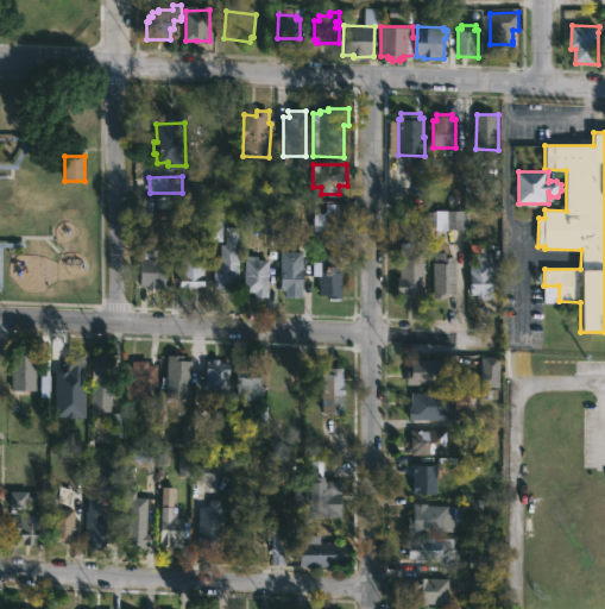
[(483,180),(472,179),(471,194),(481,194),(483,180)]
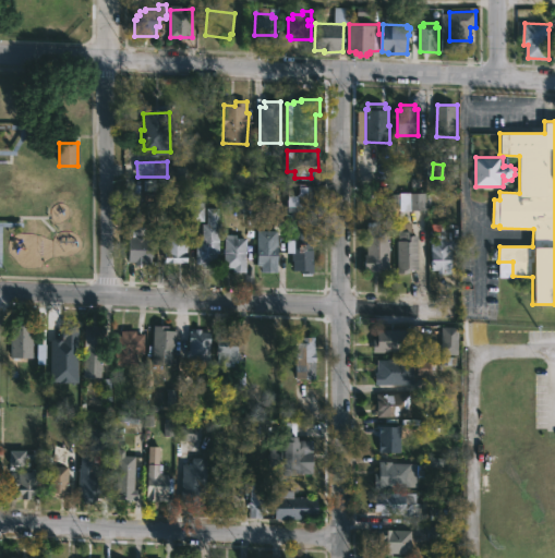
[(320,186),(320,220),(291,220),(291,213),(286,213),(287,195),(294,196),(298,193),(299,186),(320,186)]
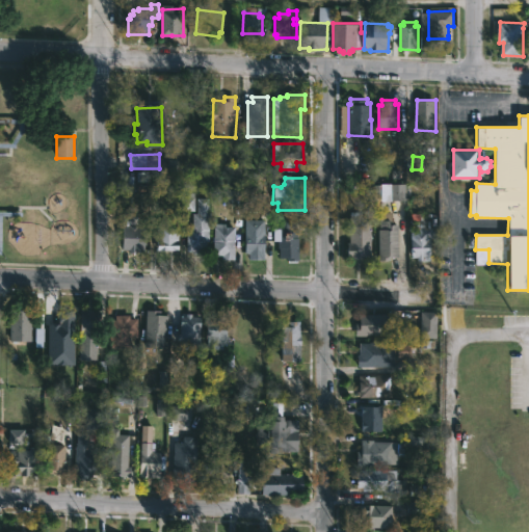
[(407,184),(382,185),(384,201),(407,201),(407,184)]
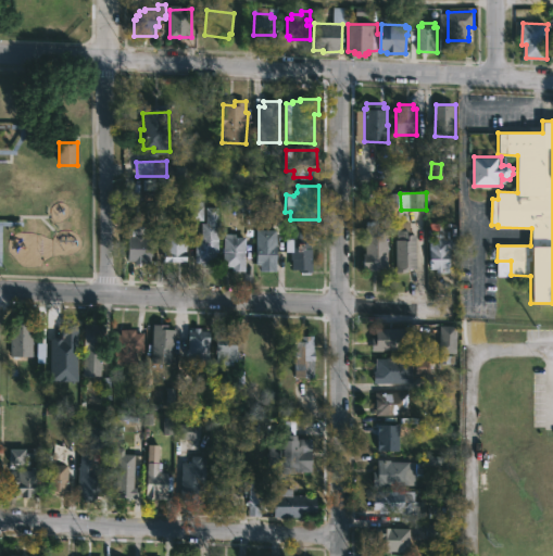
[(238,214),(252,214),(253,199),(239,199),(238,214)]
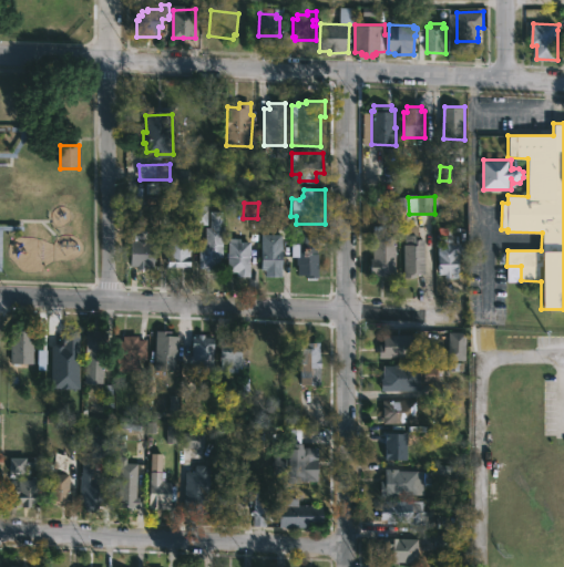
[(209,226),(209,206),(196,206),(196,225),(209,226)]
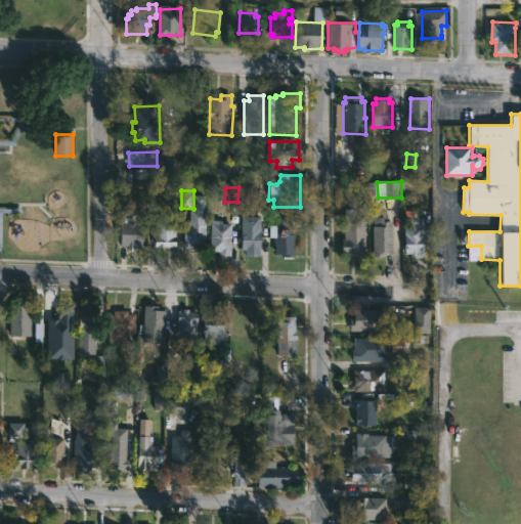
[(207,194),(208,250),(191,250),(191,248),(185,248),(184,223),(185,222),(191,222),(191,210),(196,210),(196,194),(207,194)]
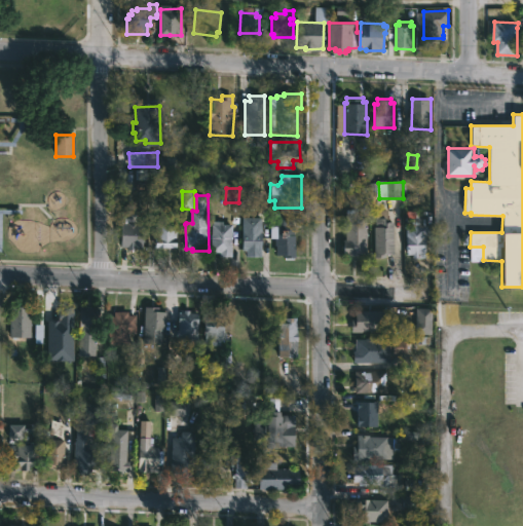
[(384,205),(384,210),(388,210),(388,222),(395,222),(394,254),(385,254),(385,258),(375,258),(375,226),(377,218),(377,209),(379,209),(379,204),(384,205)]
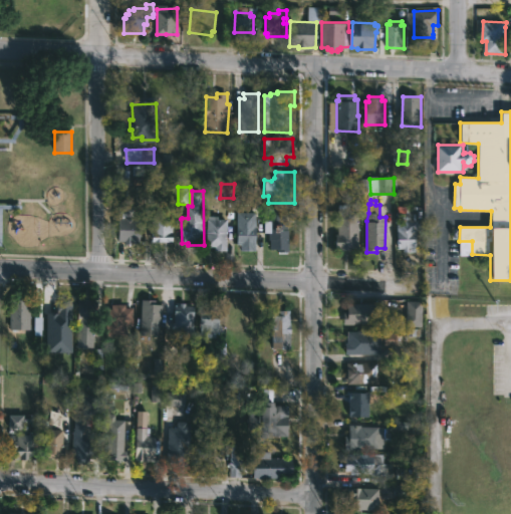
[(348,204),(348,209),(358,210),(358,250),(335,249),(335,234),(338,234),(338,209),(340,209),(340,204),(348,204)]
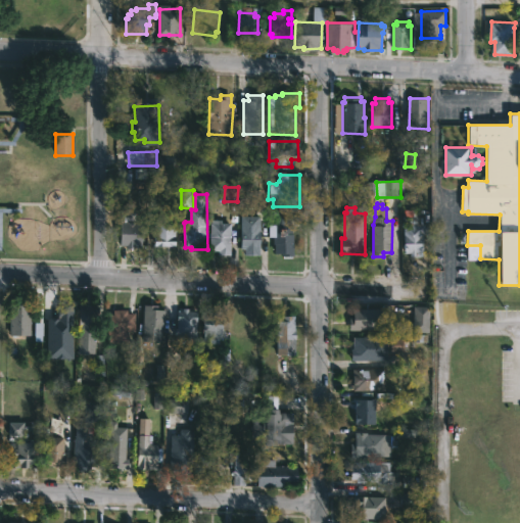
[(262,247),(261,255),(243,255),(243,250),(240,250),(240,215),(262,215),(262,247)]
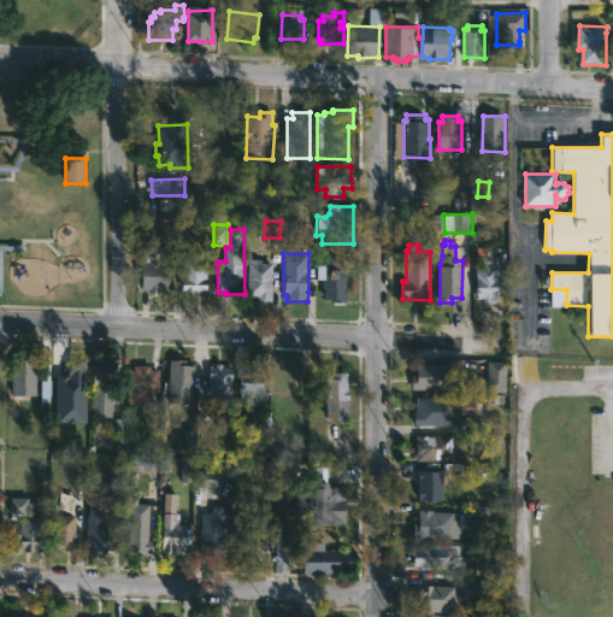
[(259,254),(259,259),(261,259),(261,263),(272,263),(271,301),(257,301),(258,297),(247,297),(247,275),(251,254),(259,254)]
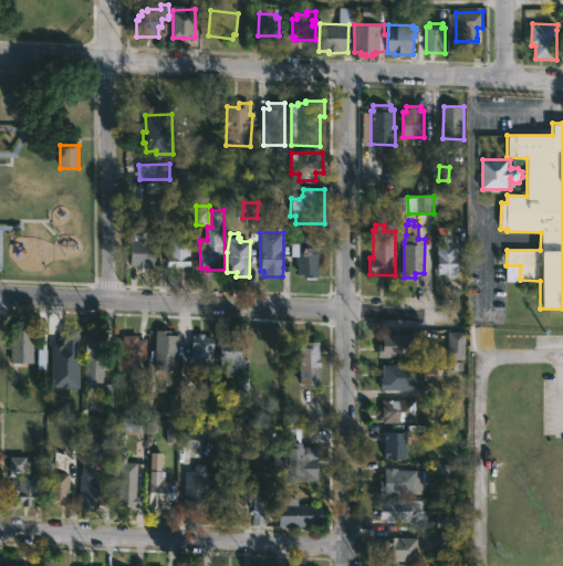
[(315,239),(315,241),(318,241),(318,253),(319,253),(319,278),(298,275),(298,264),(295,263),(295,257),(291,257),(291,241),(301,241),(301,236),(316,236),(315,239)]
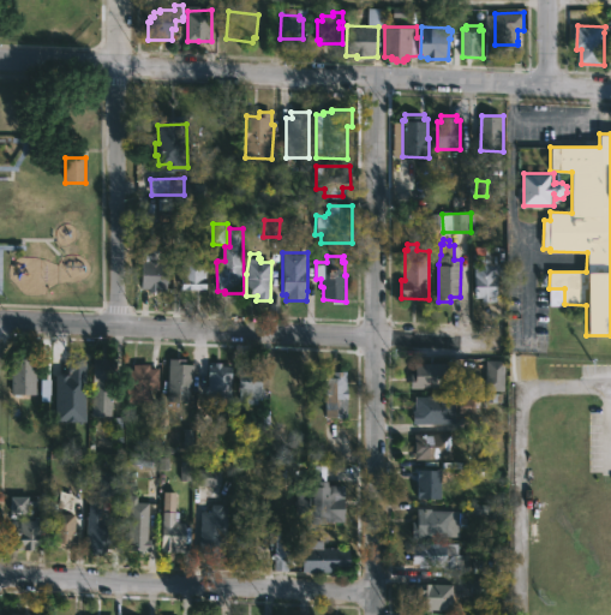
[(160,260),(160,262),(165,262),(165,288),(157,288),(157,292),(148,292),(148,288),(142,288),(142,261),(149,261),(149,258),(160,260)]
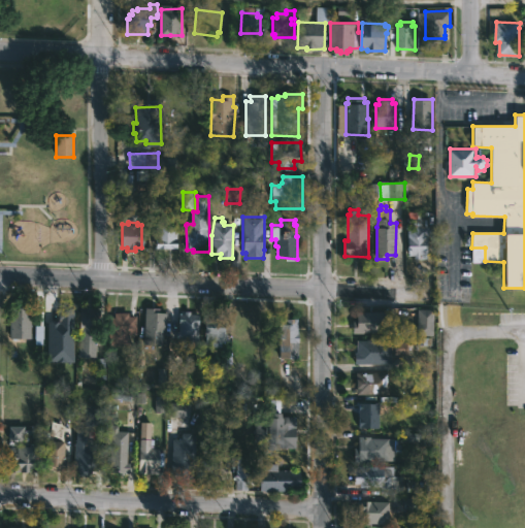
[(158,249),(156,249),(156,222),(178,223),(177,249),(158,249)]
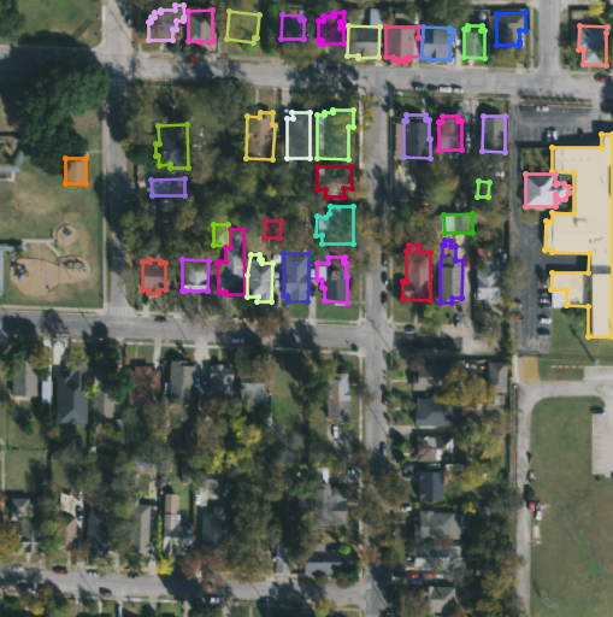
[(499,298),(499,303),(484,303),(484,298),(477,298),(477,265),(502,265),(502,276),(500,276),(500,298),(499,298)]
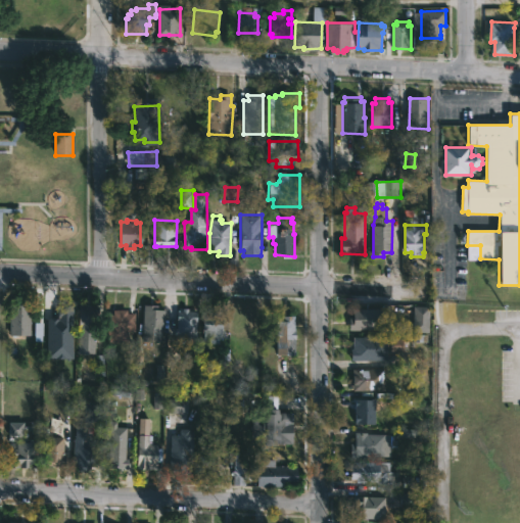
[(31,301),(31,304),(34,304),(34,317),(31,317),(31,336),(29,336),(29,340),(11,339),(11,335),(9,335),(10,304),(19,304),(19,301),(31,301)]
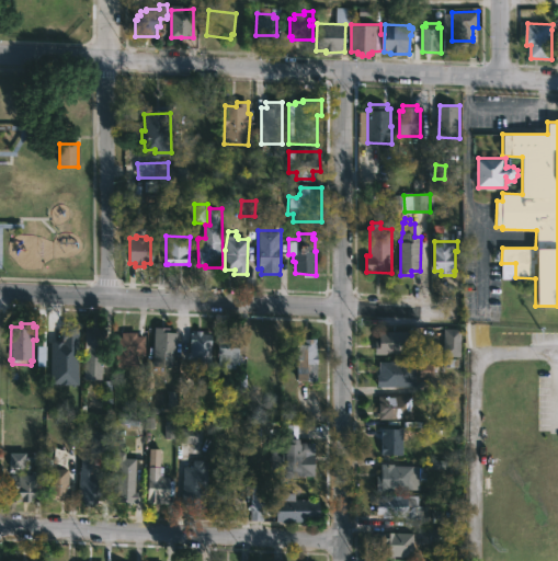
[(80,386),(81,328),(64,327),(64,342),(54,342),(53,385),(80,386)]
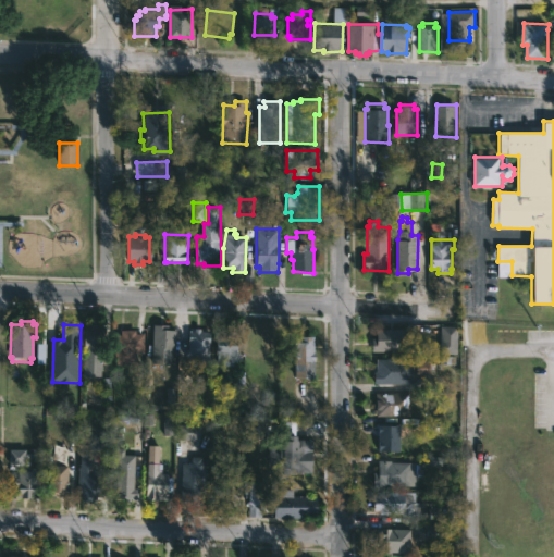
[(98,324),(98,325),(102,325),(102,357),(84,357),(85,325),(98,324)]
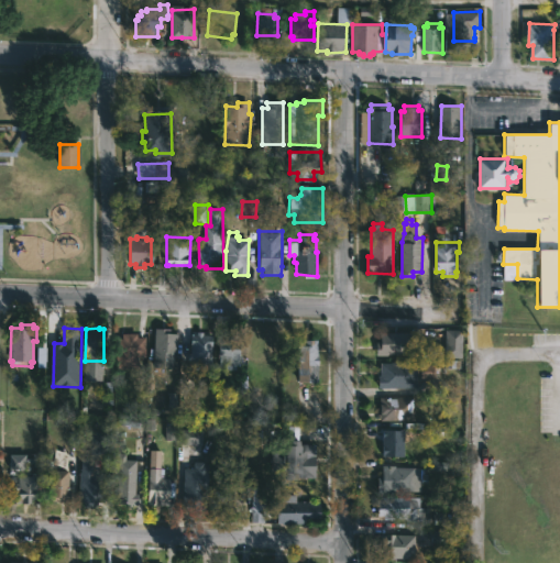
[(178,333),(178,353),(174,353),(174,368),(153,367),(155,328),(171,329),(171,333),(178,333)]
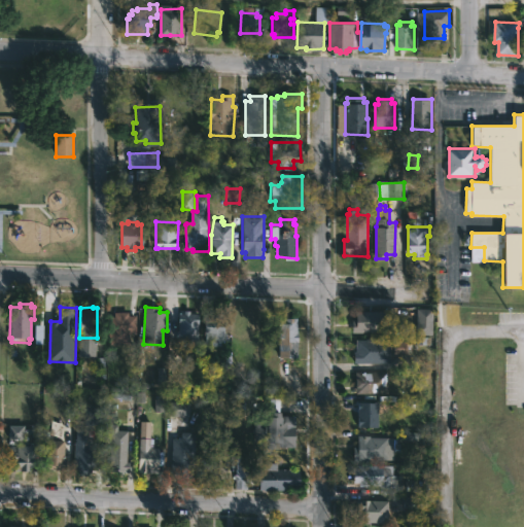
[(434,309),(433,336),(417,336),(418,309),(434,309)]
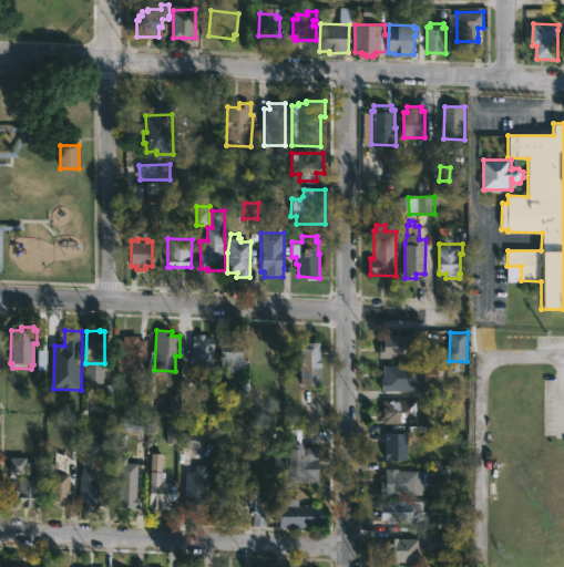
[(205,334),(205,337),(215,338),(215,350),(209,350),(209,357),(215,357),(214,373),(198,373),(200,368),(192,368),(192,363),(190,363),(190,356),(193,357),(193,337),(200,337),(200,334),(205,334)]
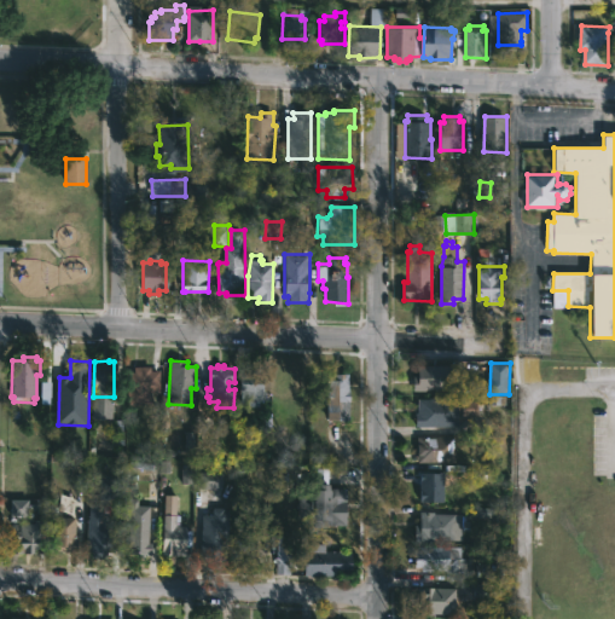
[(448,365),(448,369),(457,369),(457,389),(428,389),(428,392),(413,392),(413,376),(418,376),(418,365),(448,365)]
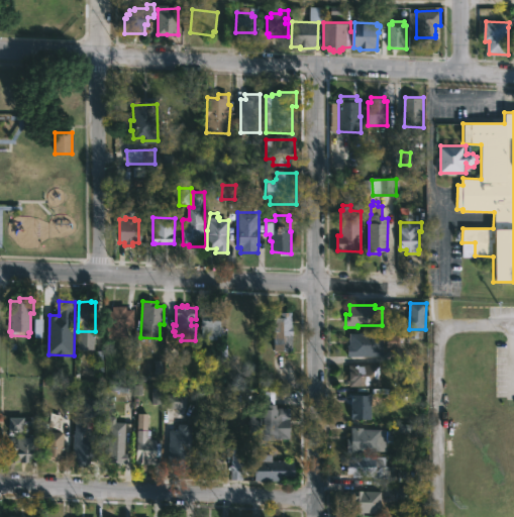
[(126,306),(126,310),(134,310),(134,327),(126,327),(125,338),(107,338),(107,312),(112,312),(112,306),(126,306)]
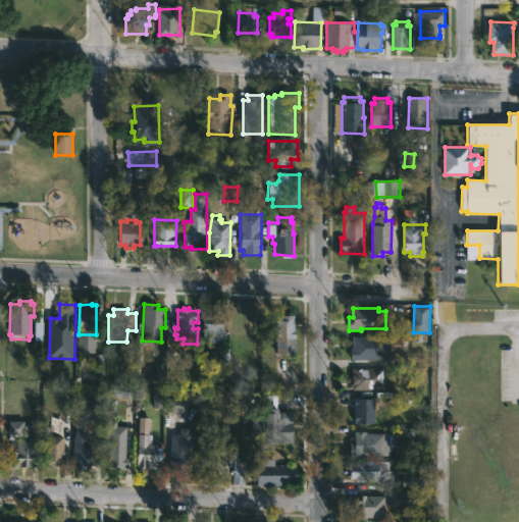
[(217,311),(217,315),(223,315),(223,329),(225,329),(225,337),(219,337),(219,344),(209,344),(209,338),(202,338),(202,315),(209,315),(209,311),(217,311)]
